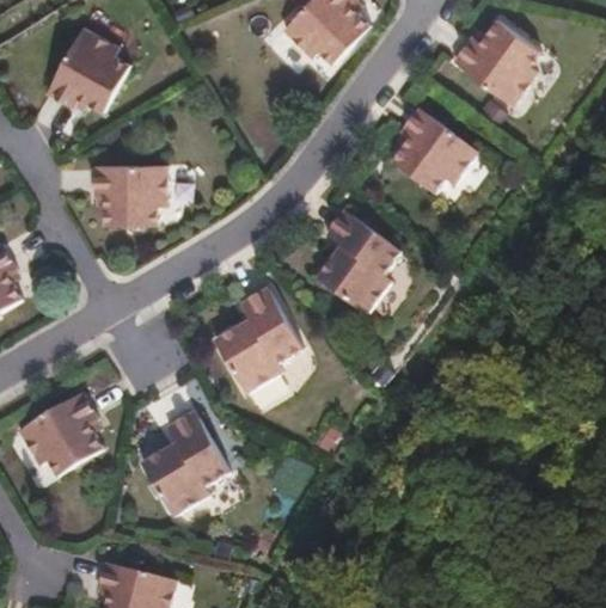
[(367,28),(353,14),(347,7),(353,1),(354,0),(311,0),(281,30),(311,60),(317,53),(331,66),(367,28)]
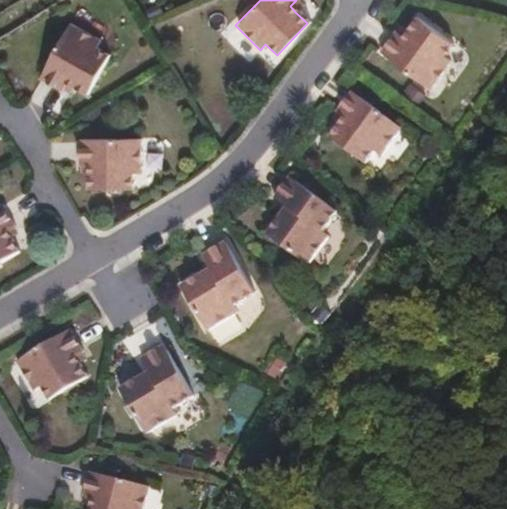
[(290,6),(295,12),(300,7),(295,1),(290,6)]
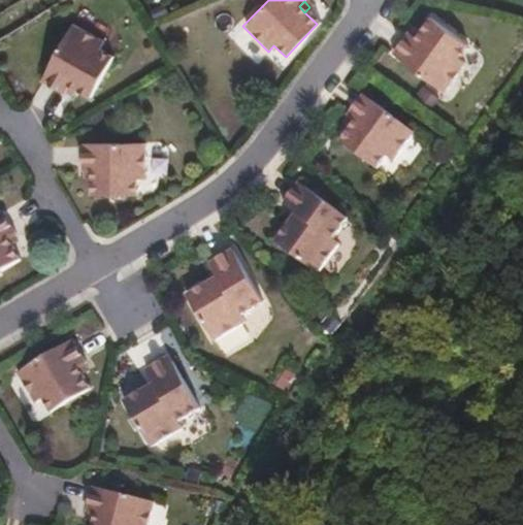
[(406,32),(391,53),(443,91),(464,61),(458,57),(466,44),(429,17),(419,30),(415,37),(409,33),(406,32)]
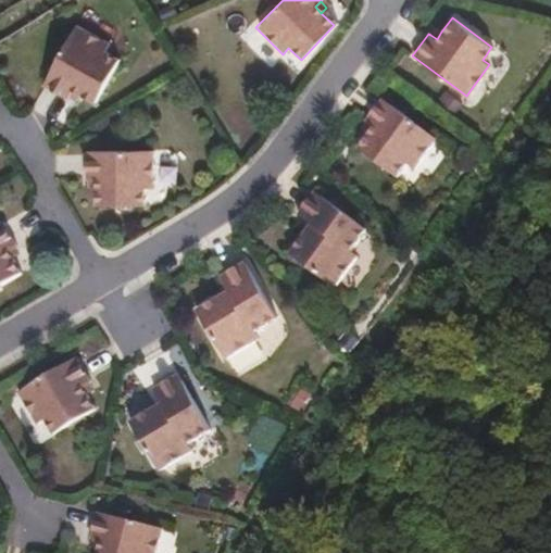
[(64,96),(65,93),(70,86),(78,91),(94,100),(117,57),(101,48),(105,40),(75,23),(41,82),(64,96)]
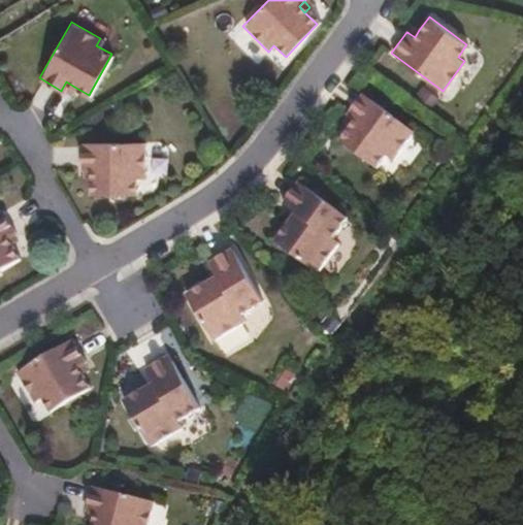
[(413,26),(409,33),(415,37),(419,30),(413,26)]
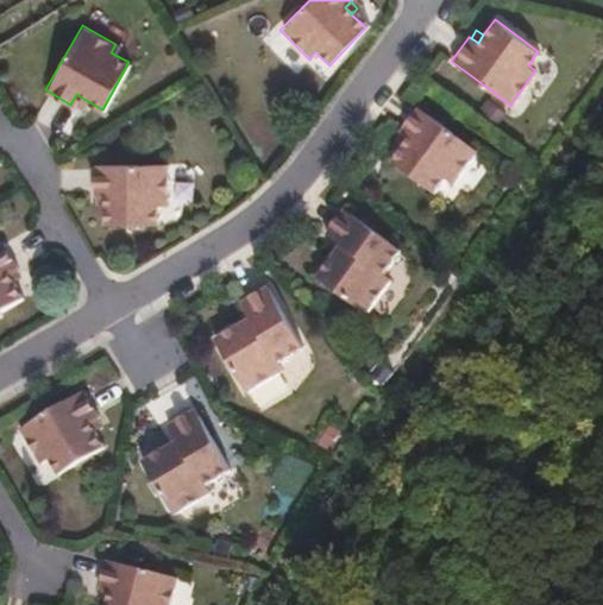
[(76,94),(71,102),(81,107),(86,100),(76,94)]
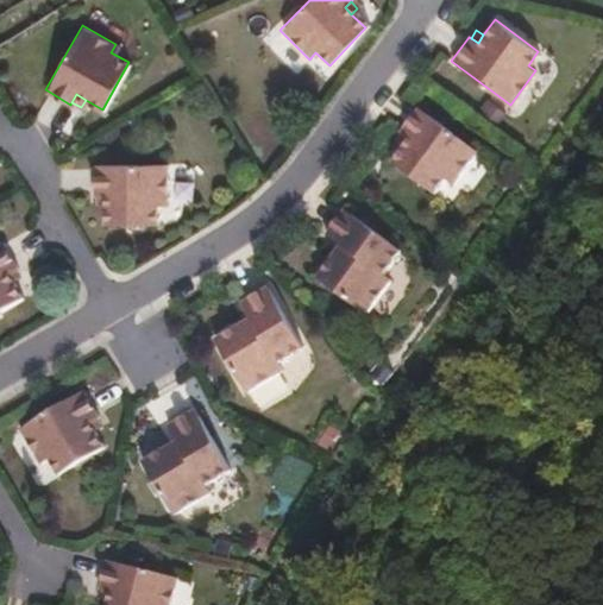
[(397,134),(400,136),(407,140),(401,147),(390,164),(432,195),(443,180),(451,186),(475,152),(416,109),(397,134)]
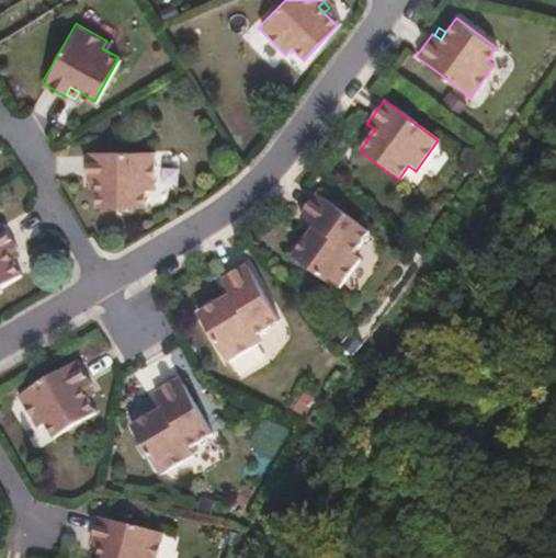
[(369,125),(364,132),(370,136),(375,129),(369,125)]
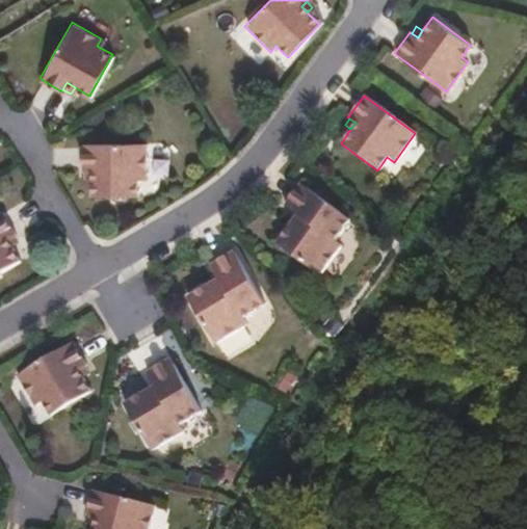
[(95,169),(95,179),(95,194),(140,193),(140,177),(149,176),(148,140),(83,141),(83,169),(85,169),(95,169)]
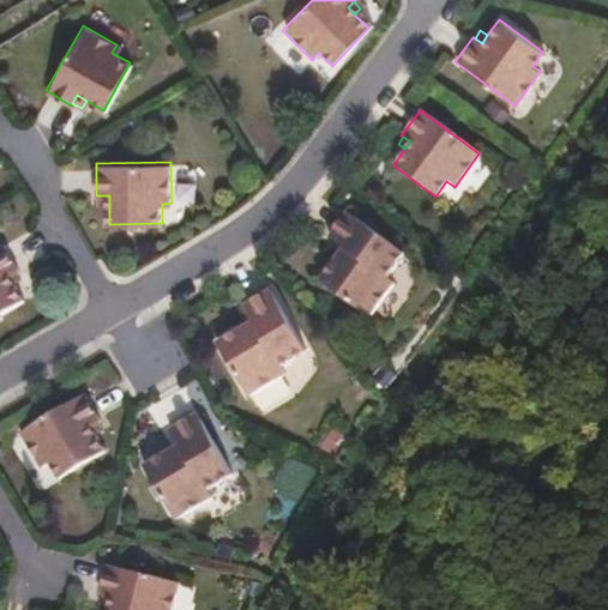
[(109,195),(98,195),(98,206),(109,206),(109,195)]
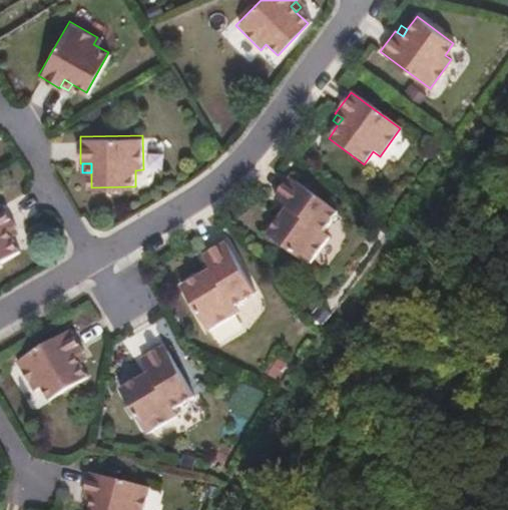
[(282,212),(267,234),(308,265),(328,237),(322,232),(336,211),(288,176),(273,197),(290,208),(286,215),(282,212)]
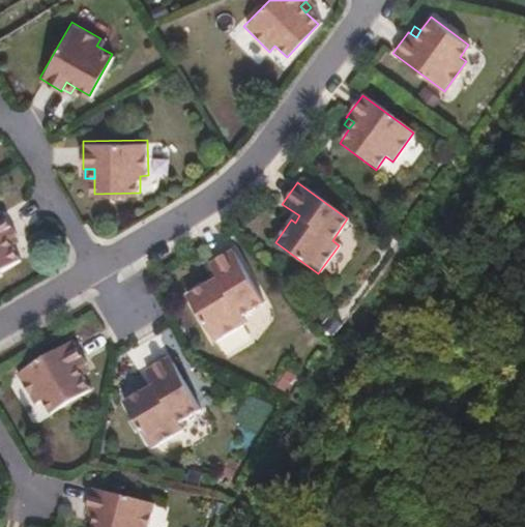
[(15,234),(1,210),(0,211),(0,271),(20,261),(10,245),(6,238),(12,235),(15,234)]
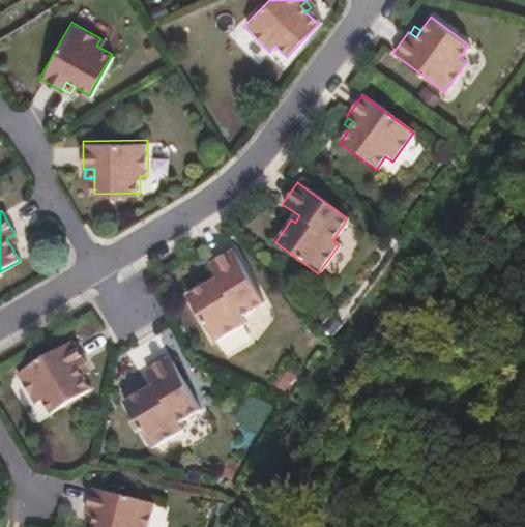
[(6,238),(10,245),(16,241),(12,235),(6,238)]
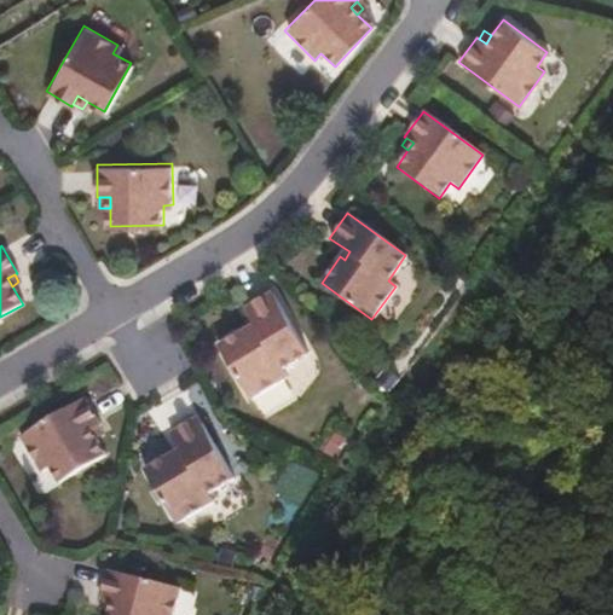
[(241,329),(217,343),(248,398),(283,377),(278,367),(304,352),(269,289),(242,305),(254,328),(243,334),(241,329)]
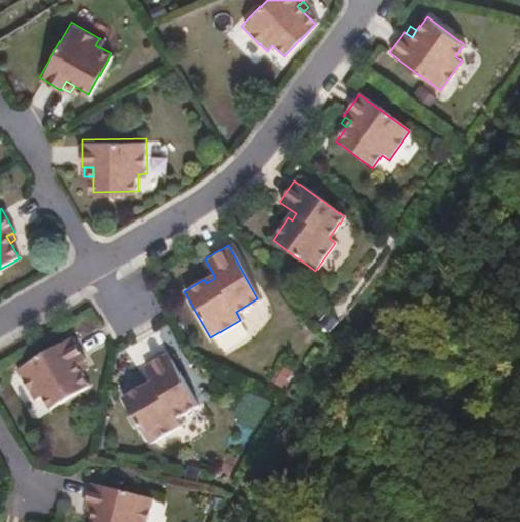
[(80,372),(76,365),(82,361),(85,360),(71,336),(15,368),(34,399),(41,395),(50,410),(89,387),(80,372)]
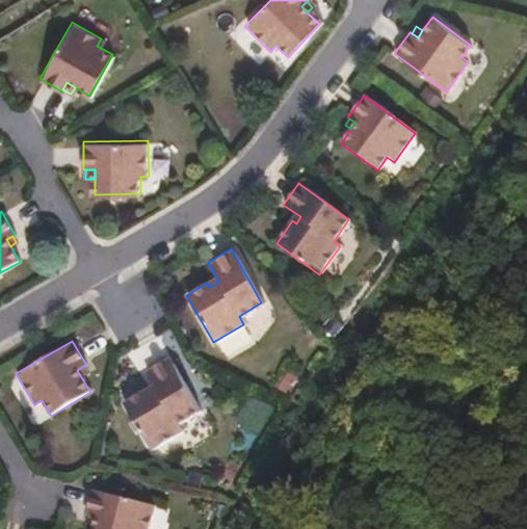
[(145,390),(122,404),(148,450),(181,431),(177,425),(199,412),(167,358),(145,370),(156,390),(148,395),(145,390)]
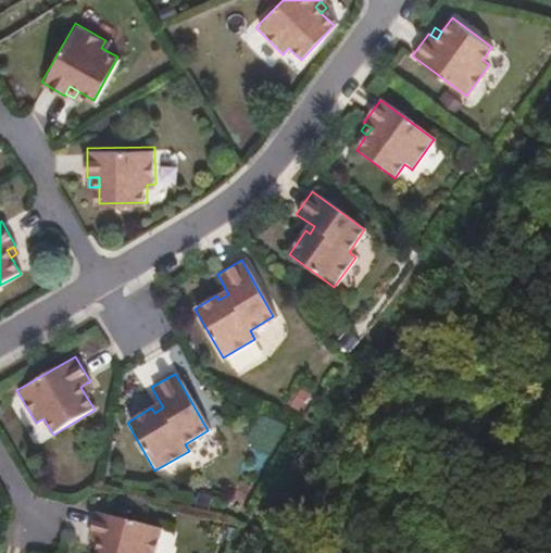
[(91,390),(87,382),(80,387),(85,394),(91,390)]
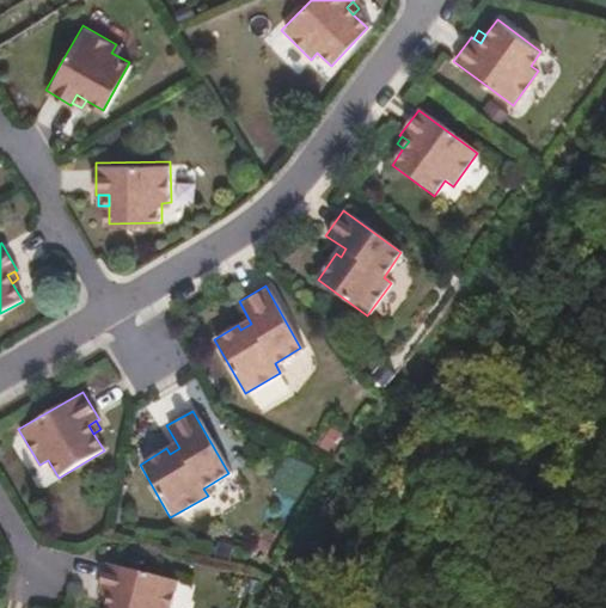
[(101,593),(109,595),(105,605),(104,607),(169,607),(176,579),(105,560),(98,591),(101,593)]
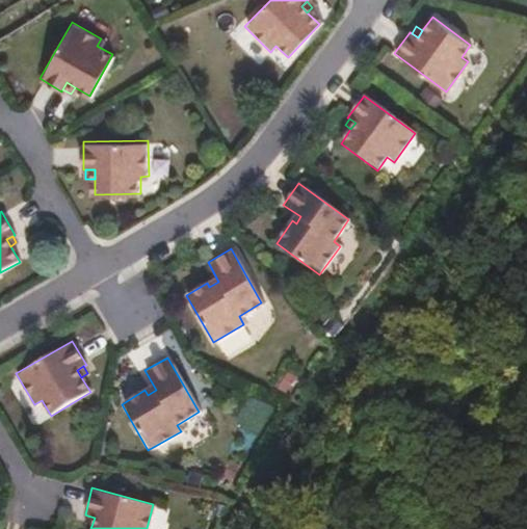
[(95,518),(87,516),(85,524),(91,526),(95,518)]
